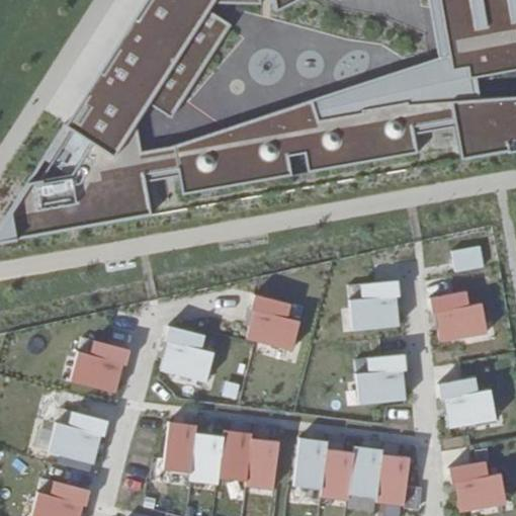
[(144,0),(90,100),(100,106),(81,136),(62,122),(0,219),(0,241),(149,215),(142,175),(174,169),(178,193),(415,151),(410,125),(451,117),(459,160),(515,149),(515,96),(479,103),(316,123),(137,147),(133,121),(147,100),(168,114),(231,16),(209,3),(211,0),(274,0),(273,6),(292,0),(435,0),(447,70),(515,57),(515,0),(144,0)]
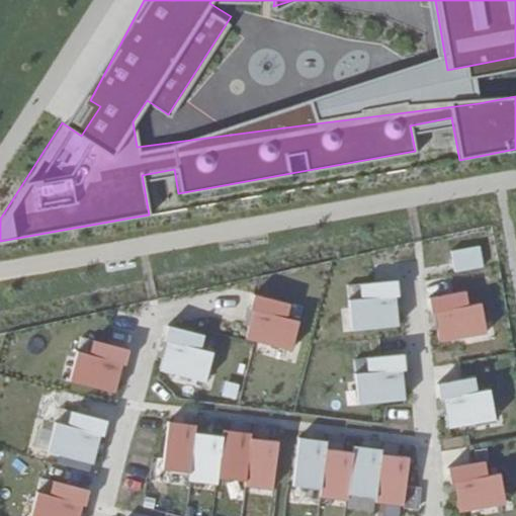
[(140,0),(62,122),(81,136),(100,106),(90,100),(144,0),(140,0)]
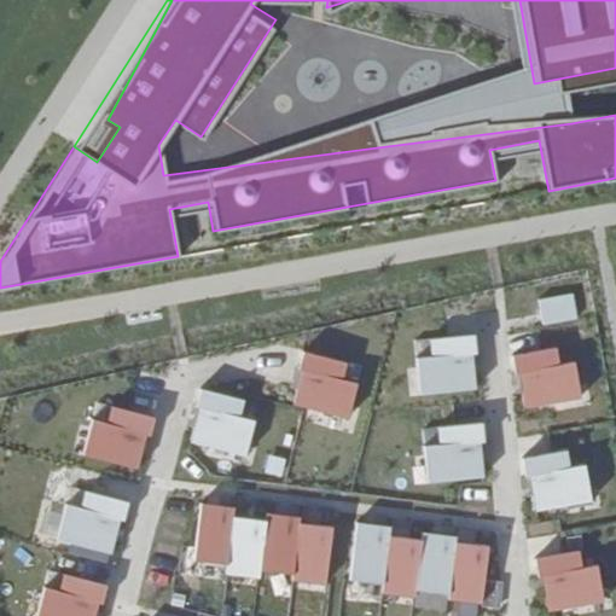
[(565,91),(615,81),(615,68),(534,83),(519,0),(510,0),(526,85),(377,147),(571,123),(565,91)]
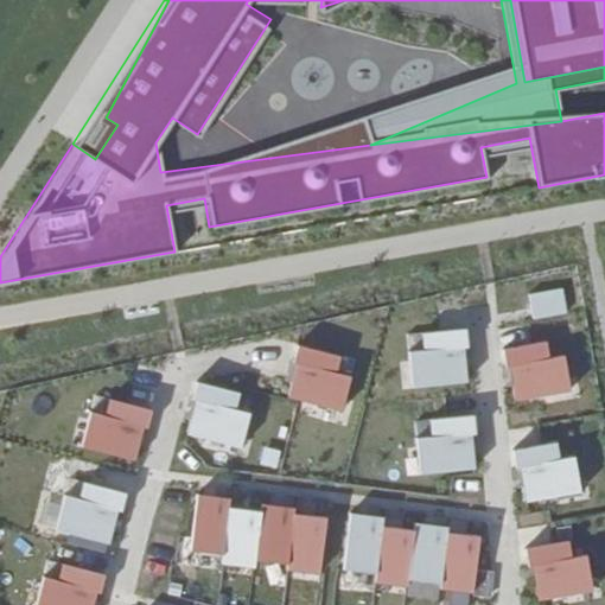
[(562,287),(526,293),(530,319),(567,312),(562,287)]
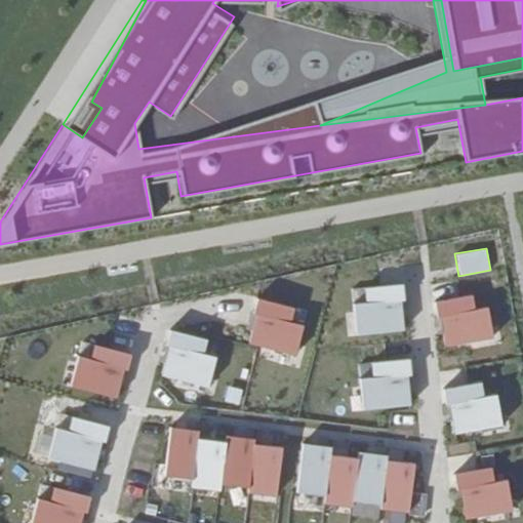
[(407,330),(402,282),(363,286),(365,303),(354,304),(357,335),(407,330)]
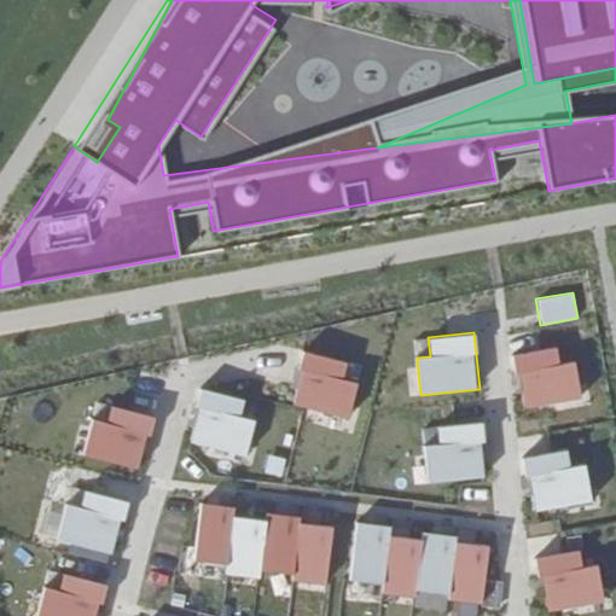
[(557,348),(511,358),(523,412),(581,400),(573,364),(561,366),(557,348)]
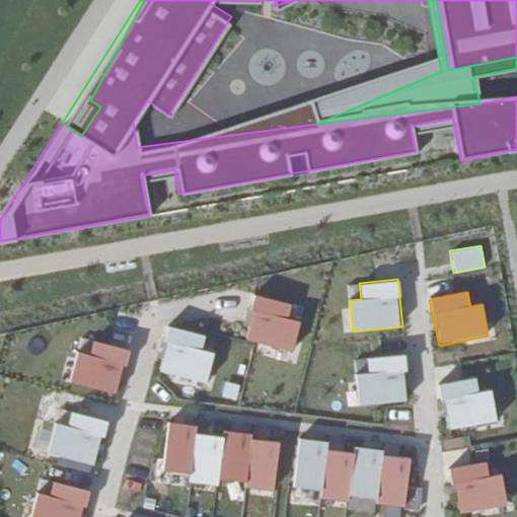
[(292,303),(254,293),(242,339),(290,352),(298,321),(288,318),(292,303)]
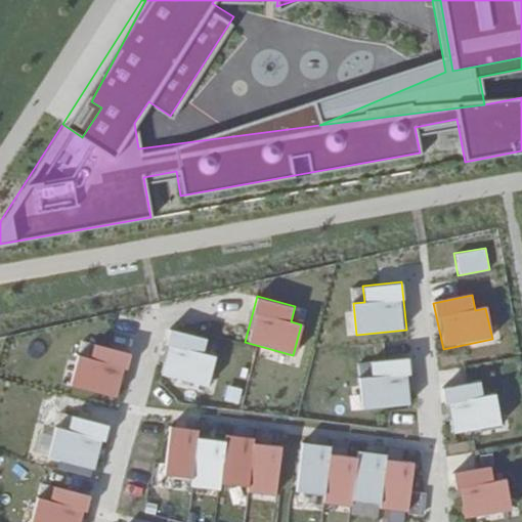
[(209,341),(171,331),(159,377),(207,390),(215,359),(205,357),(209,341)]
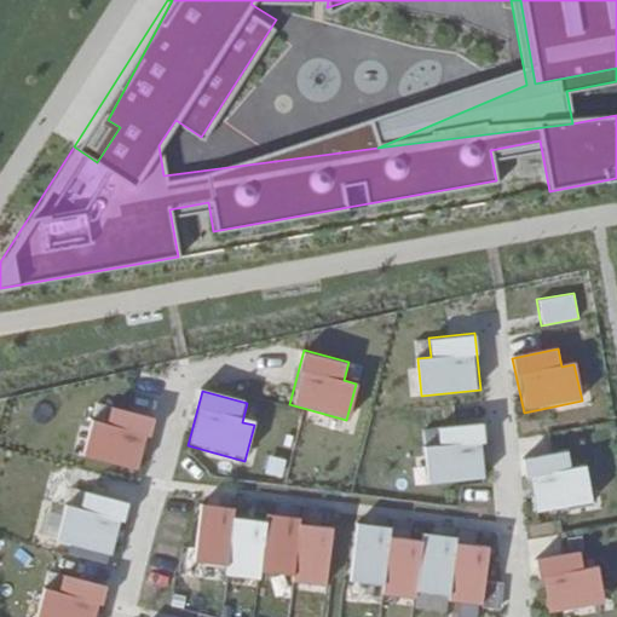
[(96,415),(84,459),(134,473),(151,411),(113,401),(108,417),(96,415)]
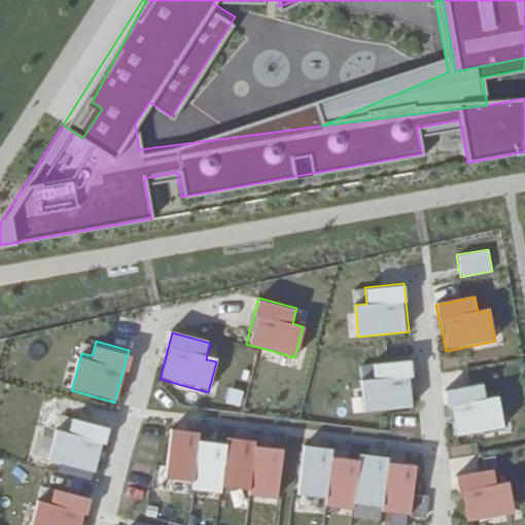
[(416,408),(412,359),(372,363),(374,380),(363,381),(366,413),(416,408)]
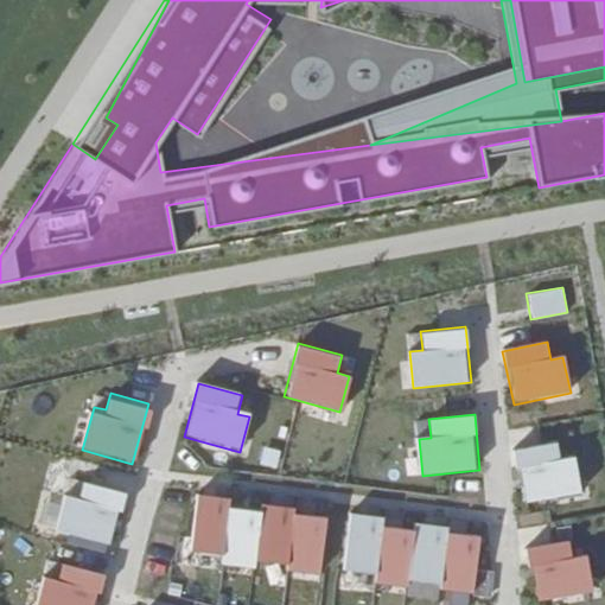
[(560,440),(515,450),(527,503),(584,491),(577,456),(564,459),(560,440)]
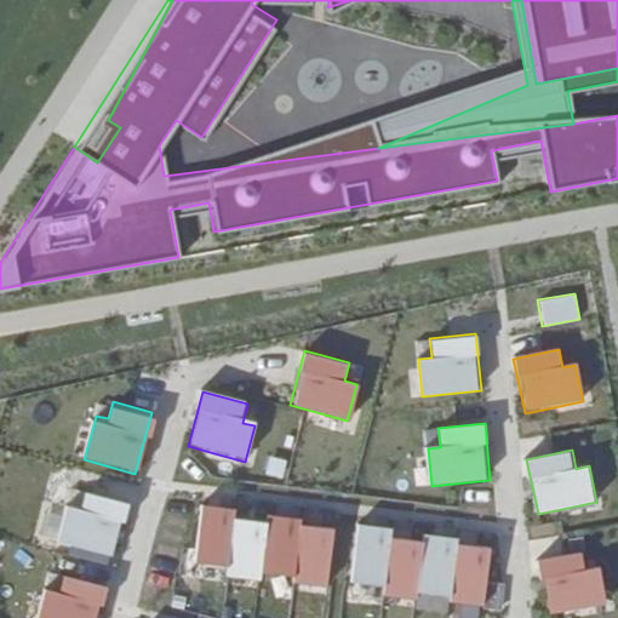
[(70,501),(59,539),(114,554),(125,516),(113,513),(116,496),(84,487),(79,503),(70,501)]
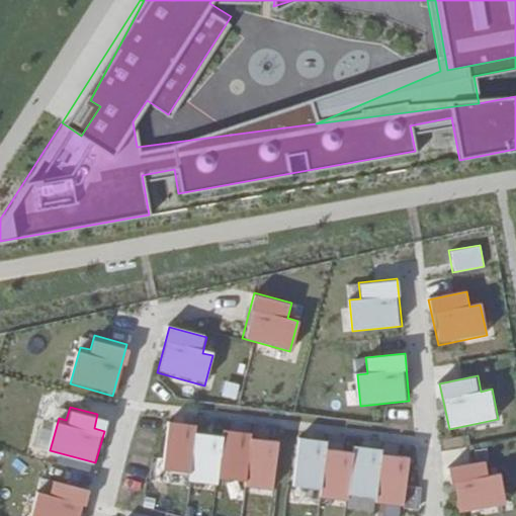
[(160,475),(273,489),(280,433),(167,418),(160,475)]
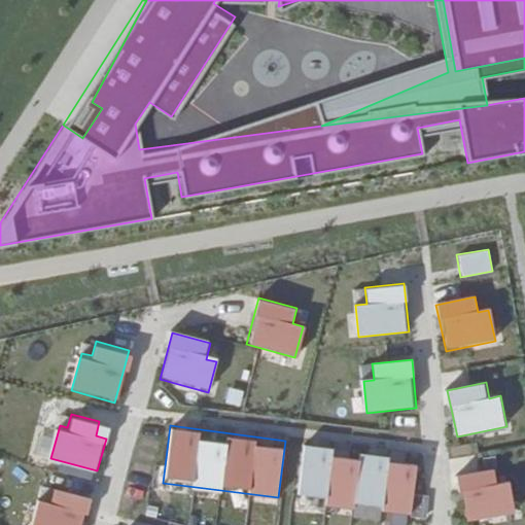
[(422,458),(303,443),(295,500),(415,516),(422,458)]
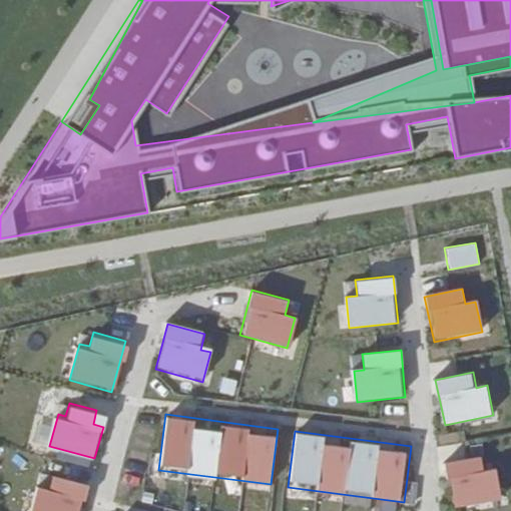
[(483,453),(446,462),(458,507),(505,495),(497,466),(487,468),(483,453)]
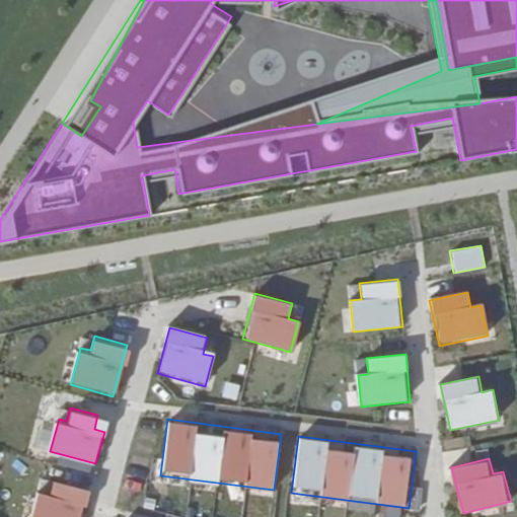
[(39,489),(30,516),(80,516),(88,489),(50,479),(47,491),(39,489)]
